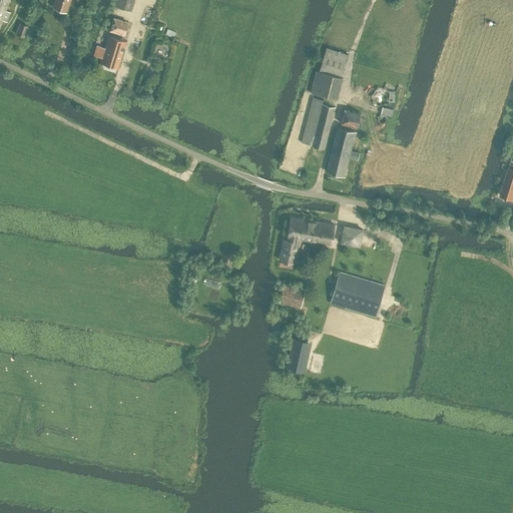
[(0,0),(0,23),(8,0),(0,0)]
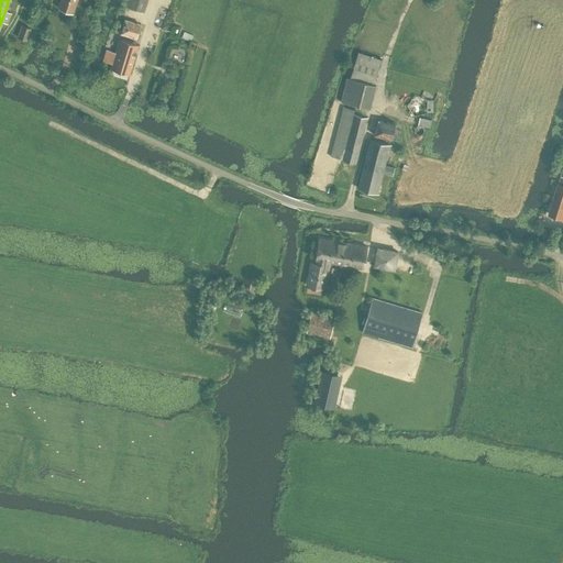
[(61,0),(58,8),(73,13),(77,0),(61,0)]
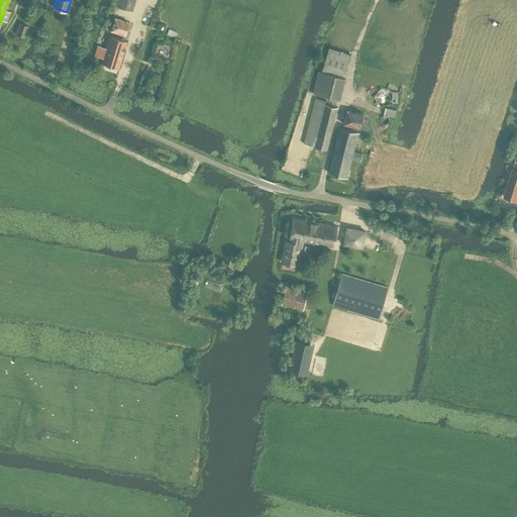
[(132,11),(134,0),(117,0),(116,6),(132,11)]
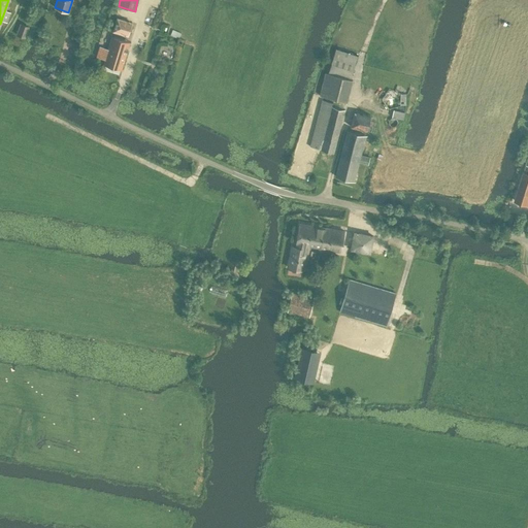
[(128,35),(131,23),(118,19),(113,31),(128,35)]
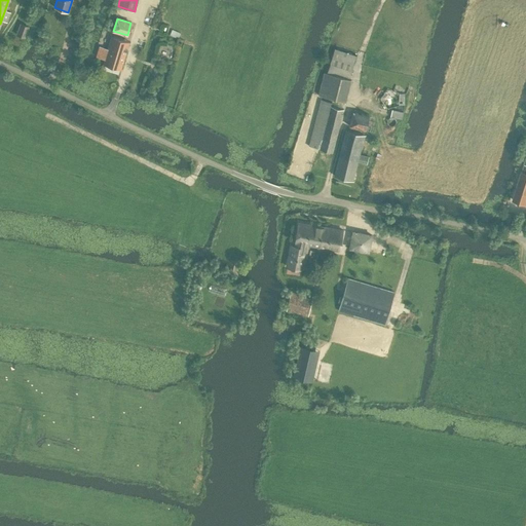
[(26,37),(30,27),(29,26),(21,24),(17,34),(22,35),(26,37)]
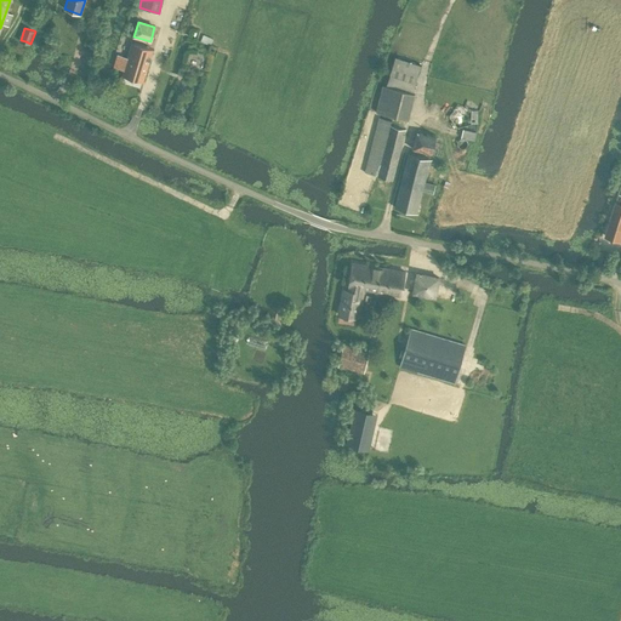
[(143,83),(153,50),(132,43),(127,57),(118,55),(114,67),(117,68),(124,70),(121,75),(143,83)]
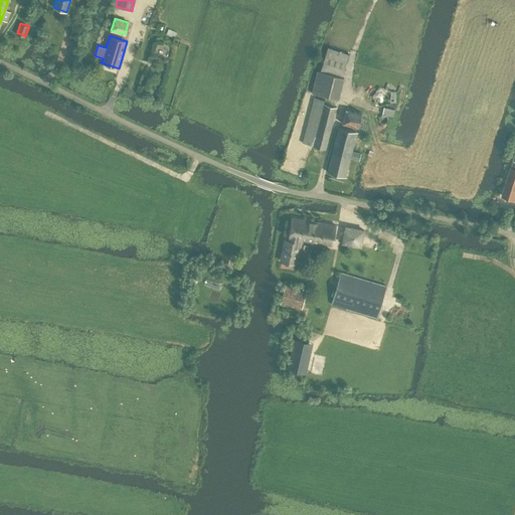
[(341,76),(346,61),(349,54),(327,47),(325,54),(320,71),(317,70),(312,93),(338,100),(343,77),(341,76)]
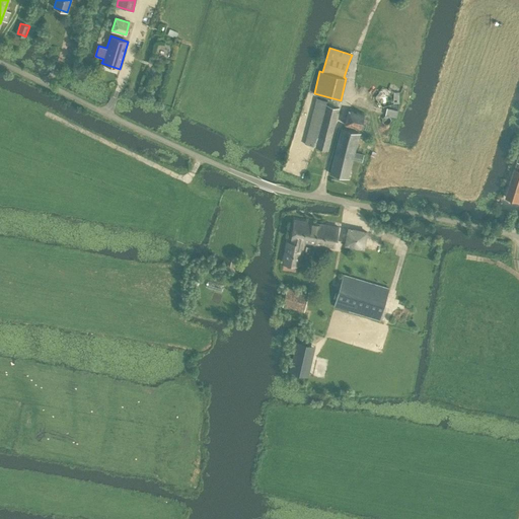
[(327,150),(339,107),(326,104),(327,101),(316,98),(304,143),(327,150)]
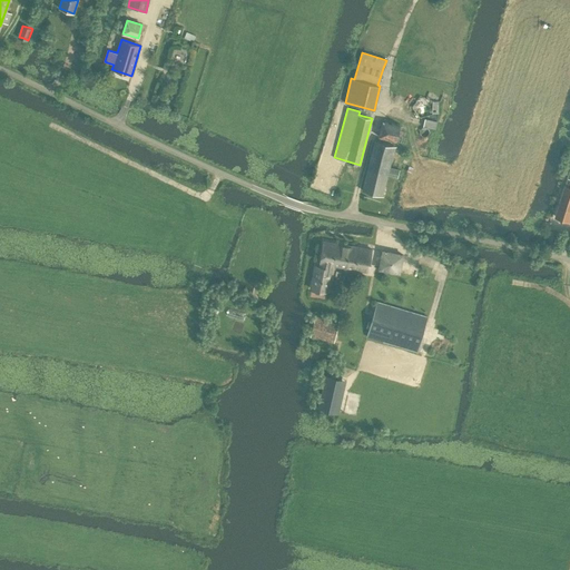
[(424,118),(423,127),(435,129),(436,121),(424,118)]
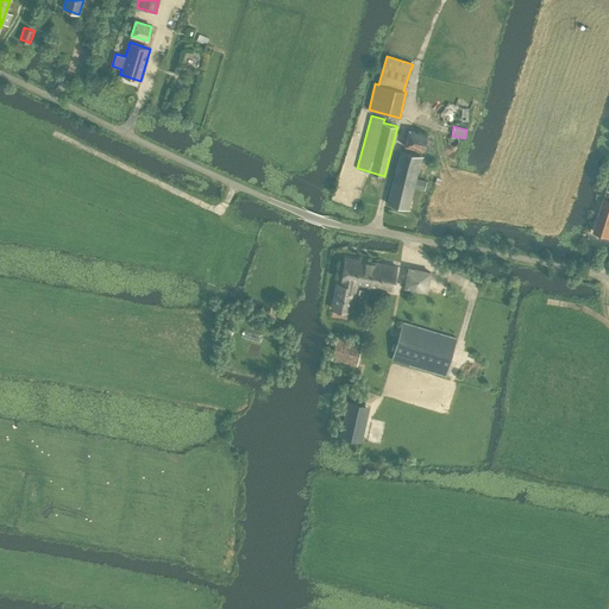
[(422,151),(426,133),(407,130),(403,146),(422,151)]
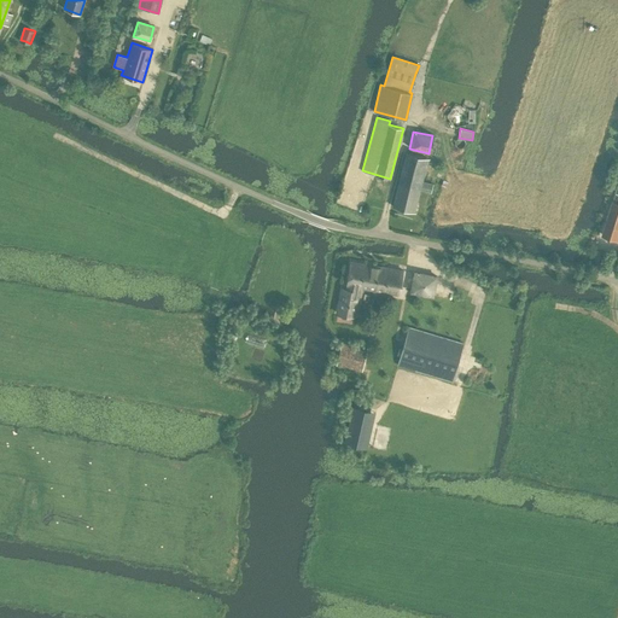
[(431,192),(433,185),(421,181),(427,158),(407,153),(394,207),(414,211),(420,190),(431,192)]
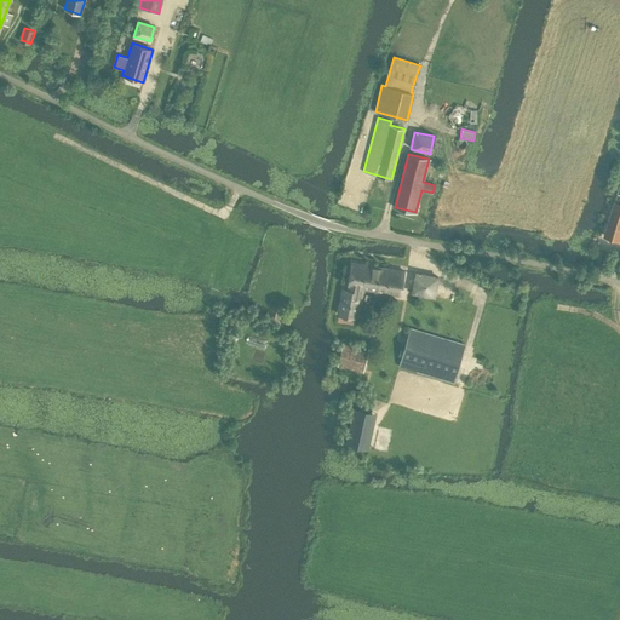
[(619,183),(604,235),(618,240),(619,233),(619,183)]
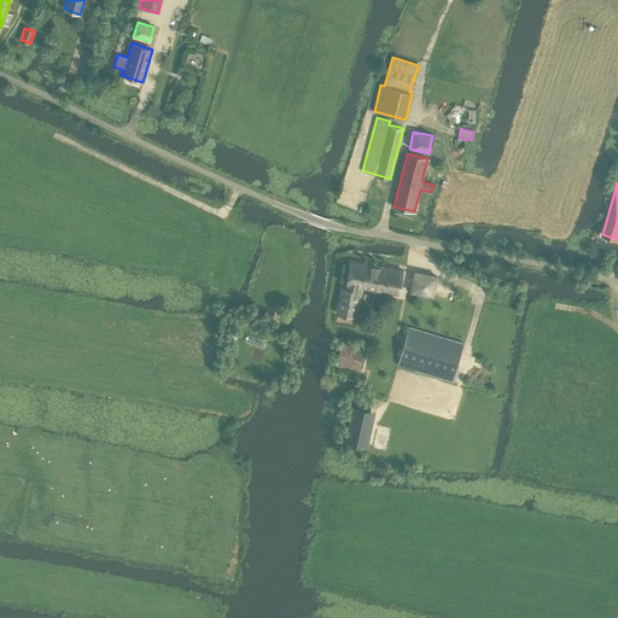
[(397,296),(401,273),(379,269),(379,267),(350,261),(347,285),(349,286),(349,290),(342,289),(337,314),(355,318),(360,291),(353,290),(354,286),(361,287),(361,286),(375,290),(374,292),(397,296)]
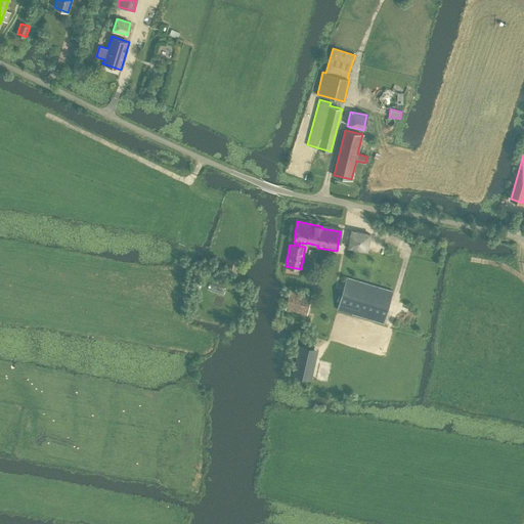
[(384,322),(393,292),(347,277),(337,309),(384,322)]
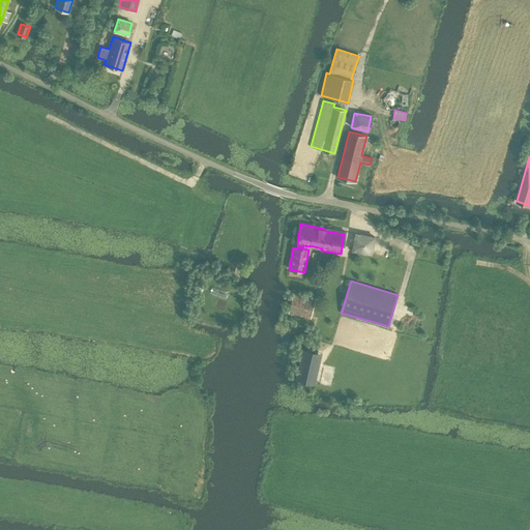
[(311,318),(315,298),(293,293),(288,313),(311,318)]
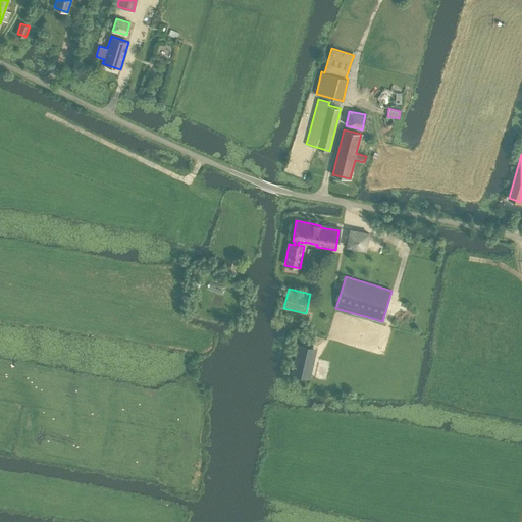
[(299,344),(292,374),(310,378),(317,348),(299,344)]
